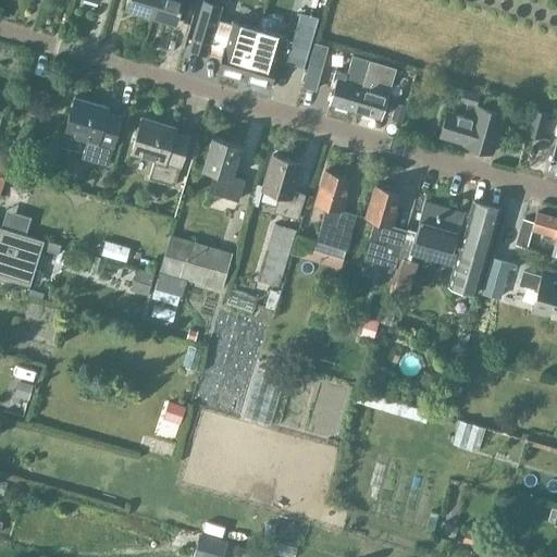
[(127,0),(125,9),(151,16),(156,0),(127,0)]
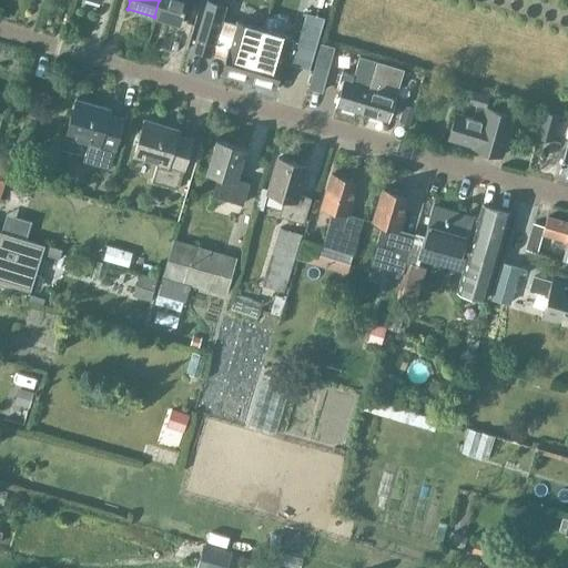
[(159,0),(154,17),(181,24),(188,0),(196,2),(196,0),(159,0)]
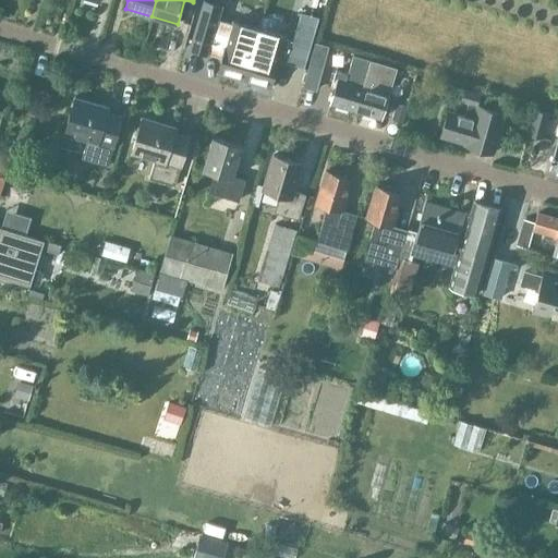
[(205,0),(190,50),(206,56),(207,53),(222,58),(218,72),(244,81),(259,29),(233,22),(232,24),(217,19),(221,5),(205,0)]
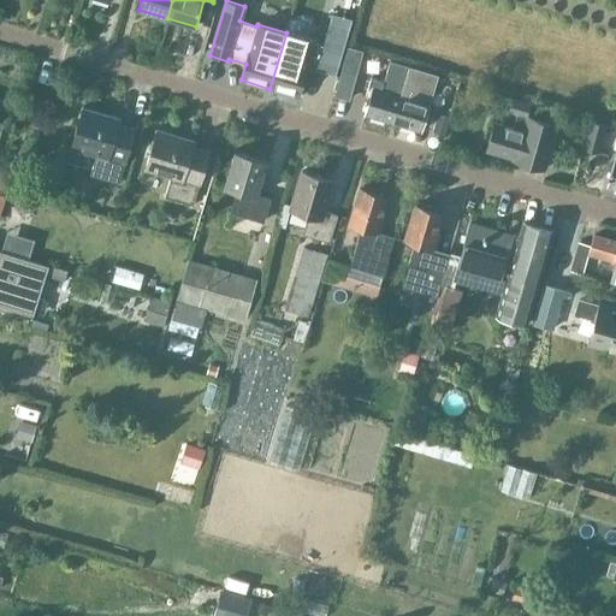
[(286,33),(270,89),(298,98),(315,41),(286,33)]
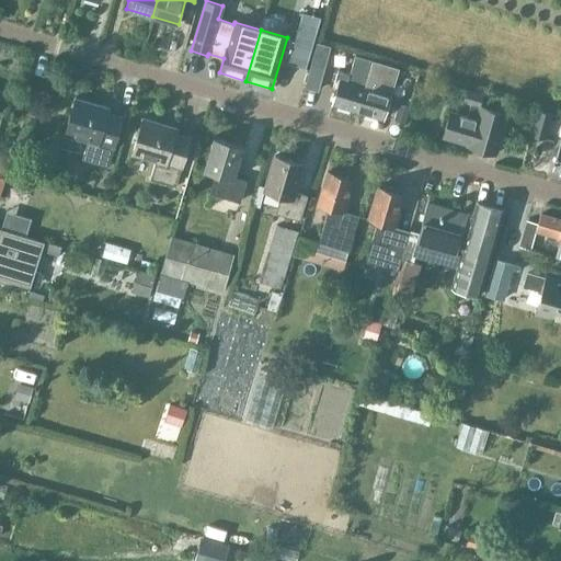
[(290,42),(286,57),(290,58),(289,65),(306,69),(311,48),(315,37),(298,33),(295,44),(290,42)]
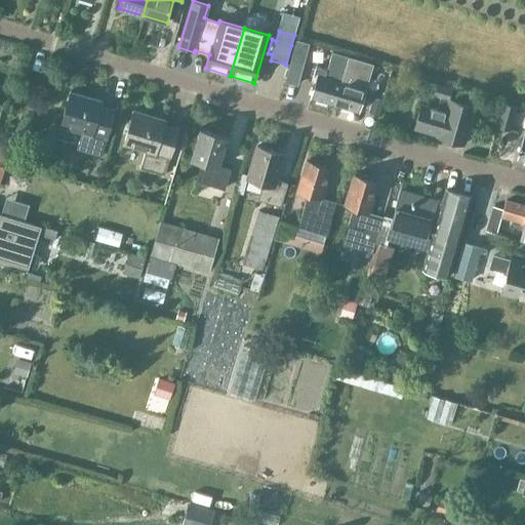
[(345,70),(349,57),(332,52),(327,71),(317,68),(313,82),(316,83),(312,97),(335,105),(345,70)]
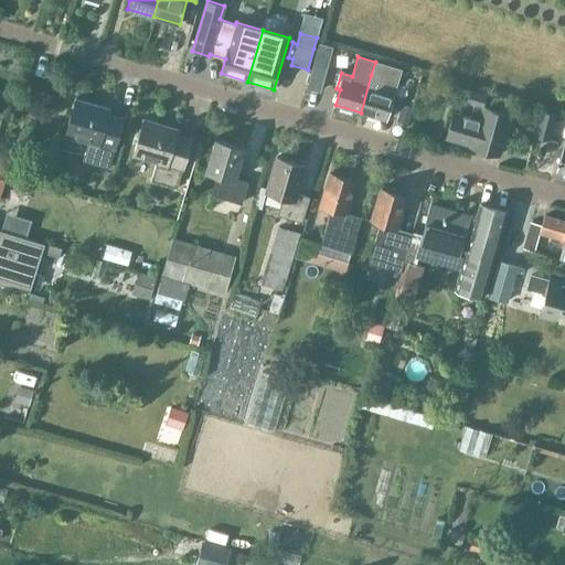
[(371,75),(361,113),(386,120),(402,70),(375,62),(371,75)]
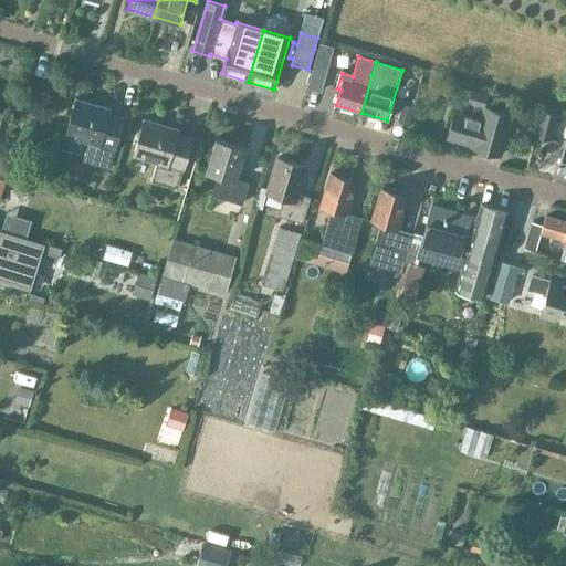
[(314,64),(307,88),(322,92),(328,69),(314,64)]
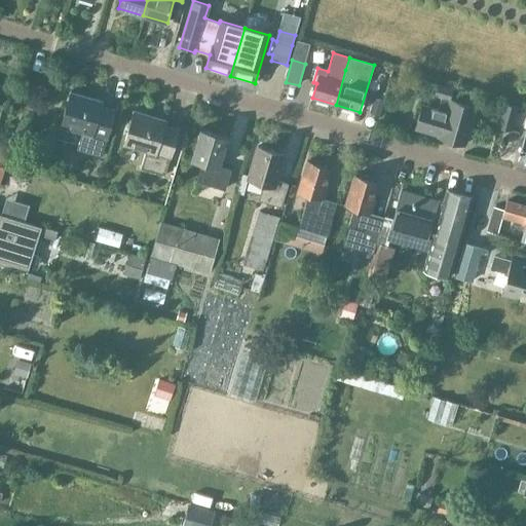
[(454,88),(454,87),(438,82),(433,97),(442,100),(439,110),(422,106),(416,128),(463,143),(474,106),(451,99),(454,88)]
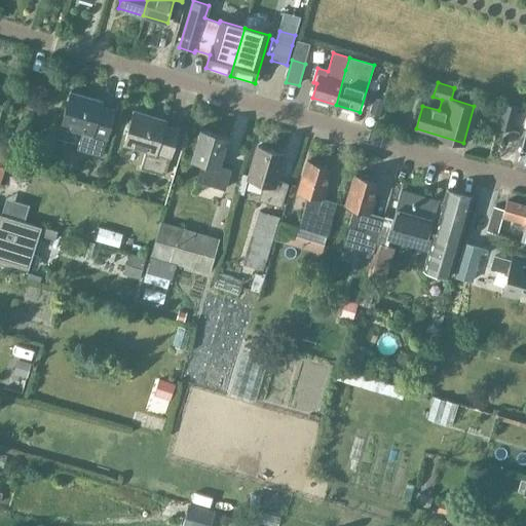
[(102,157),(109,133),(116,110),(101,106),(103,101),(71,91),(61,126),(83,133),(78,150),(102,157)]
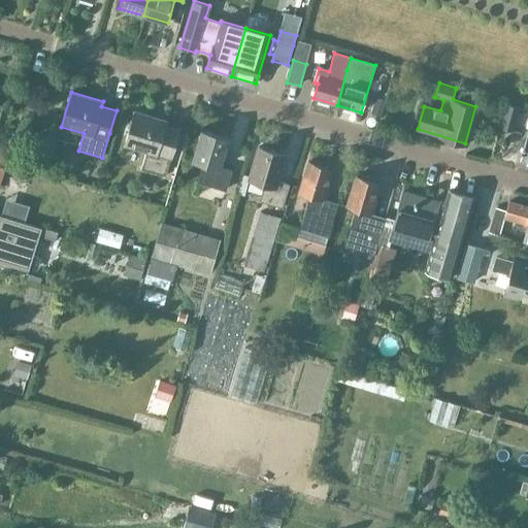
[(375,98),(371,113),(381,117),(386,101),(375,98)]
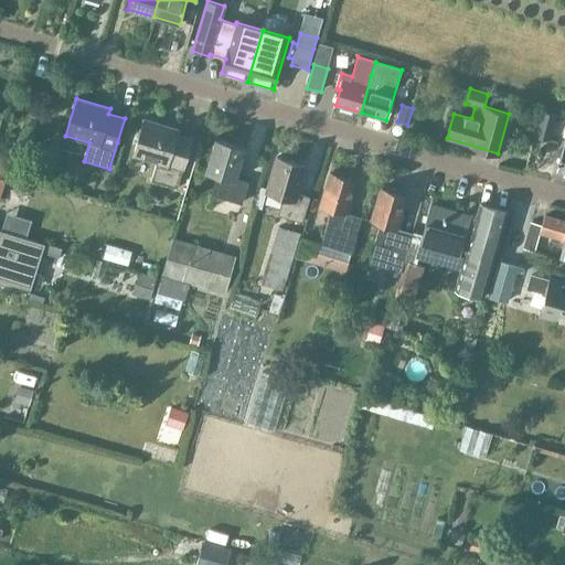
[(548,141),(550,137),(557,115),(542,110),(534,137),(548,141)]
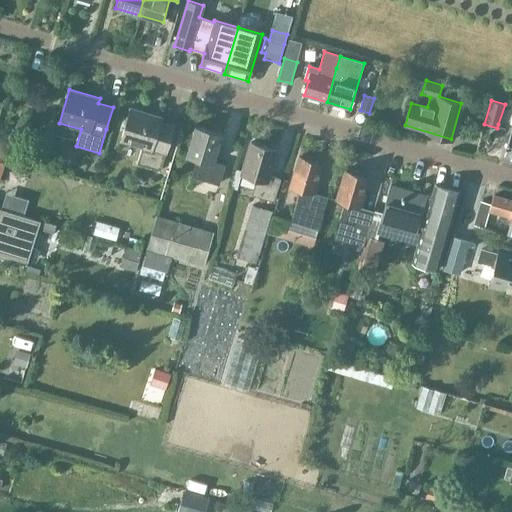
[(161,171),(173,129),(175,125),(160,121),(162,117),(131,107),(121,141),(142,147),(137,164),(161,171)]
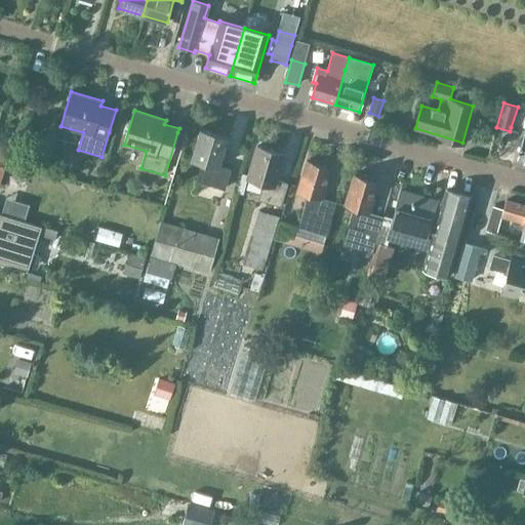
[(225,189),(230,170),(219,167),(228,137),(200,129),(192,159),(206,164),(201,182),(225,189)]
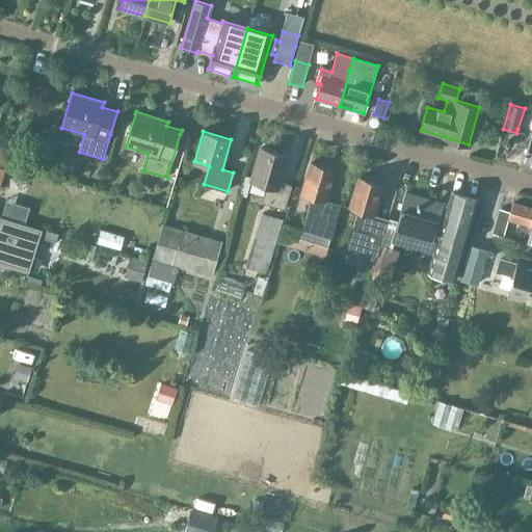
[(0,139),(0,153),(15,154),(15,140),(0,139)]
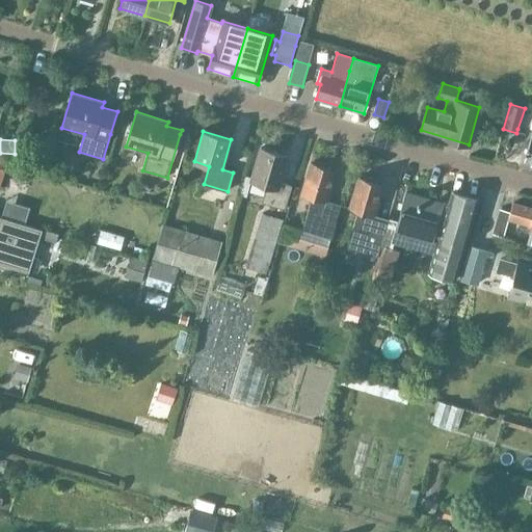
[(284,210),(291,187),(280,183),(287,156),(261,149),(251,181),(267,185),(262,204),(284,210)]
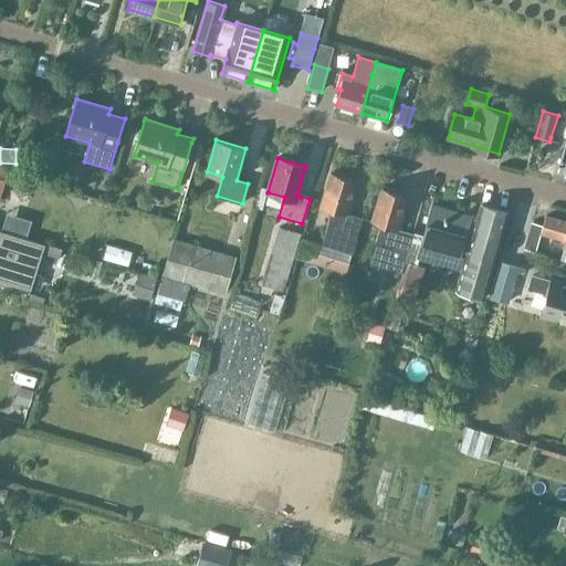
[(349,264),(363,218),(348,213),(353,199),(352,198),(356,181),(331,174),(322,206),(332,209),(317,255),(349,264)]
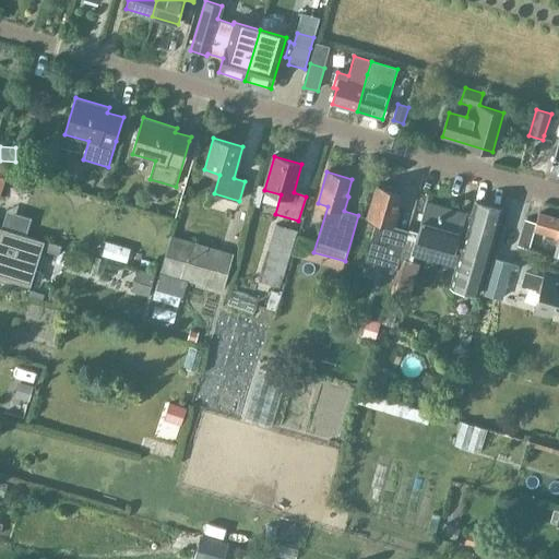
[(396,270),(407,229),(394,226),(399,211),(397,211),(402,194),(378,187),(368,218),(377,221),(365,261),(396,270)]
